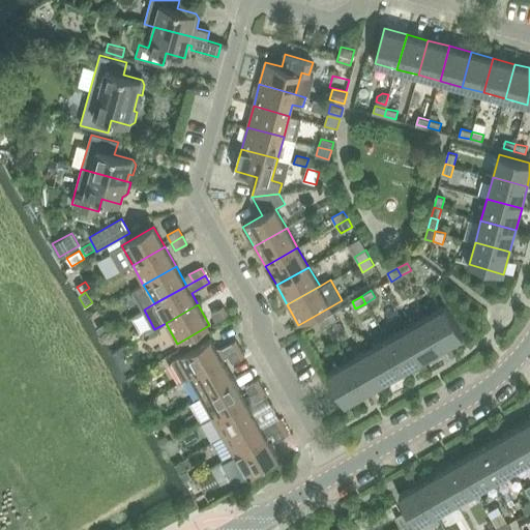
[(445,305),(425,317),(443,348),(464,336),(445,305)]
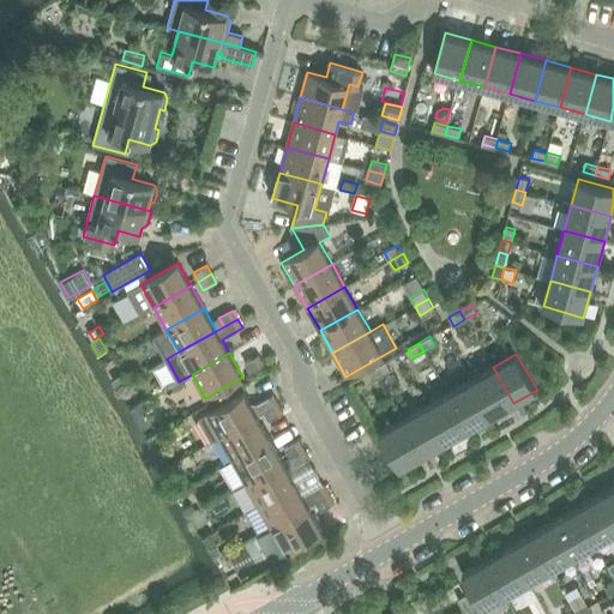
[(258,355),(245,363),(250,372),(264,365),(258,355)]
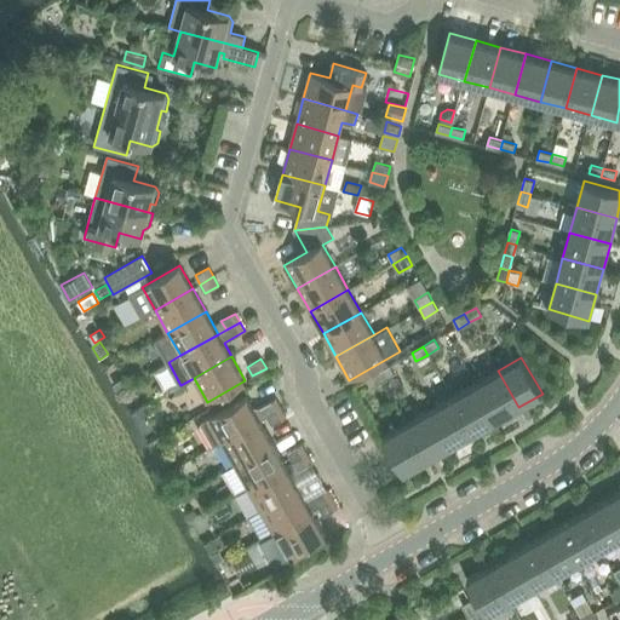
[(377,372),(382,380),(394,373),(389,365),(377,372)]
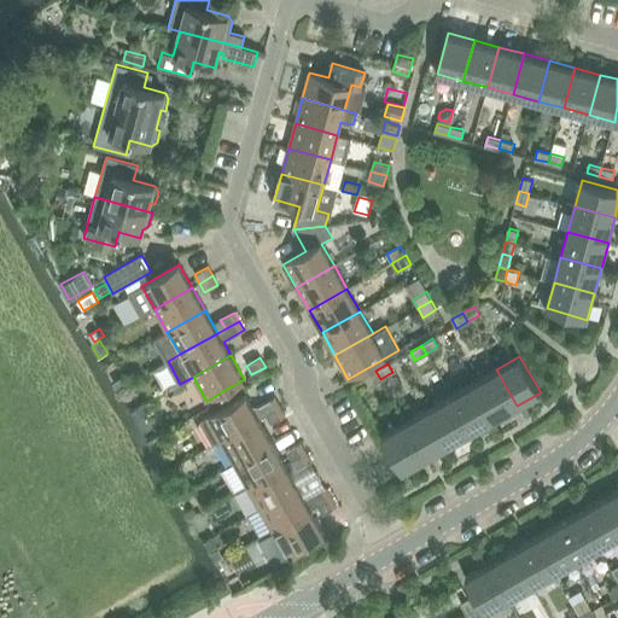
[(473,383),(494,419),(517,406),(496,369),(473,383)]
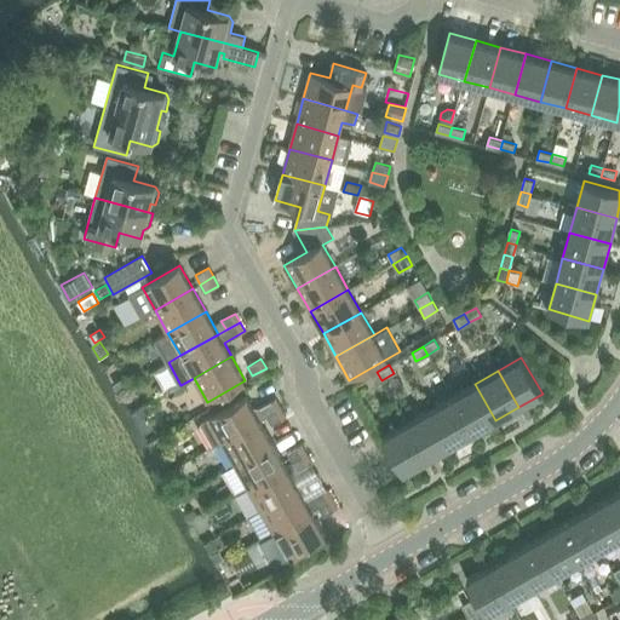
[(382,380),(377,372),(366,379),(371,388),(382,380)]
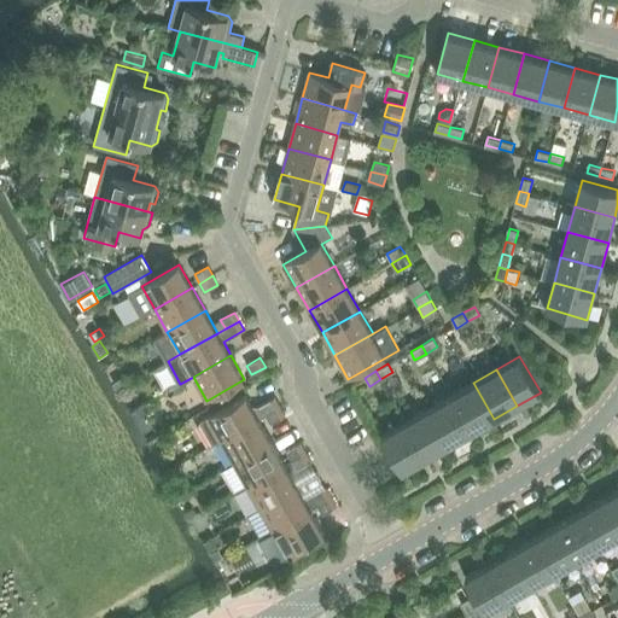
[(123,377),(114,383),(118,390),(127,384),(123,377)]
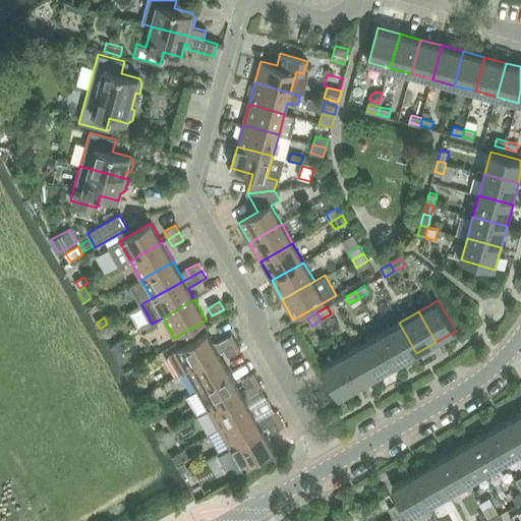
[(380,333),(397,363),(416,353),(399,323),(380,333)]
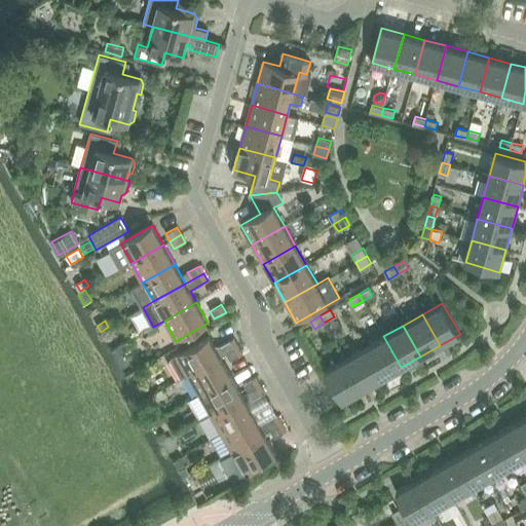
[(181,379),(188,375),(220,357),(226,352),(238,346),(233,339),(216,348),(209,336),(170,359),(181,379)]
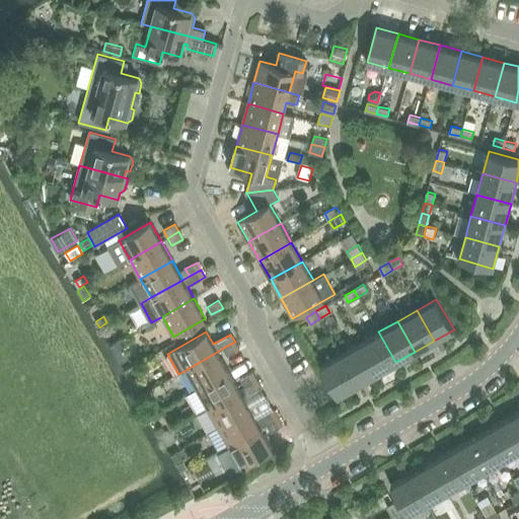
[(395,362),(378,331),(359,343),(377,373),(395,362)]
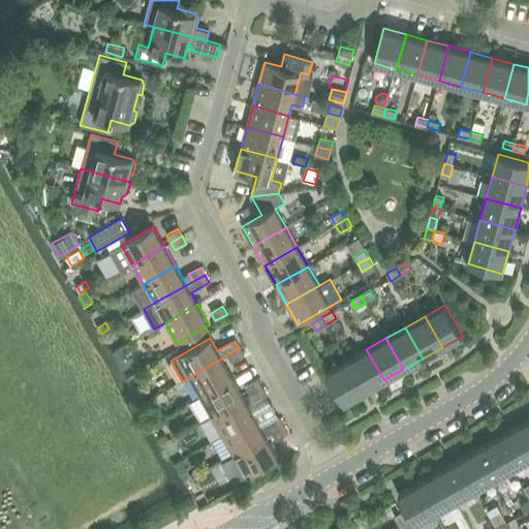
[(121,348),(114,352),(118,362),(126,356),(121,348)]
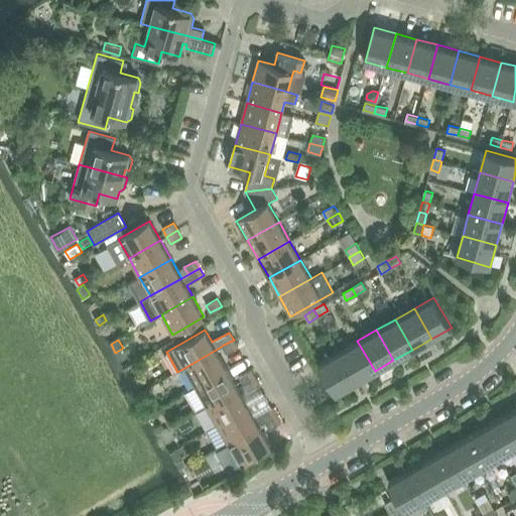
[(234,340),(222,346),(227,354),(238,348),(234,340)]
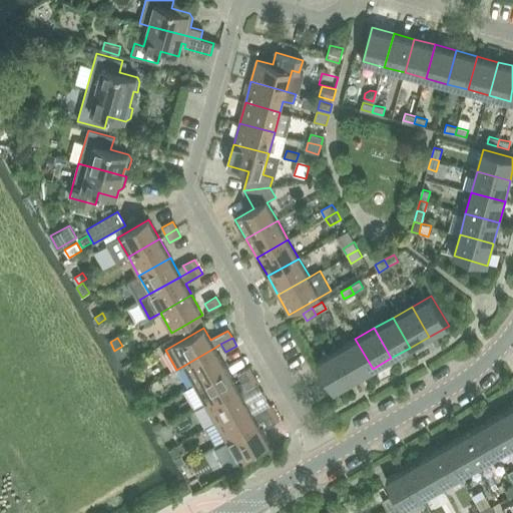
[(337,350),(354,380),(373,369),(355,339),(337,350)]
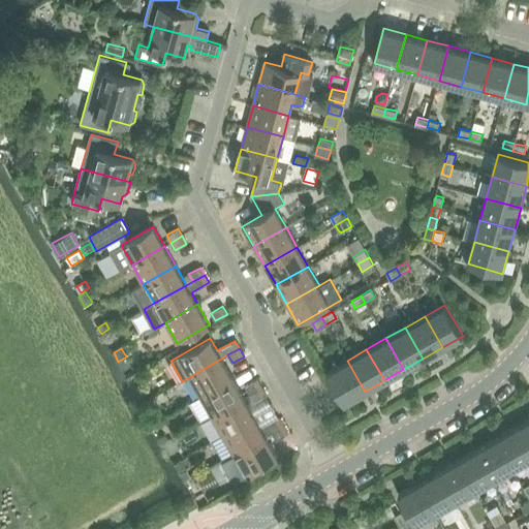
[(221,359),(189,377),(200,396),(232,378),(221,359)]
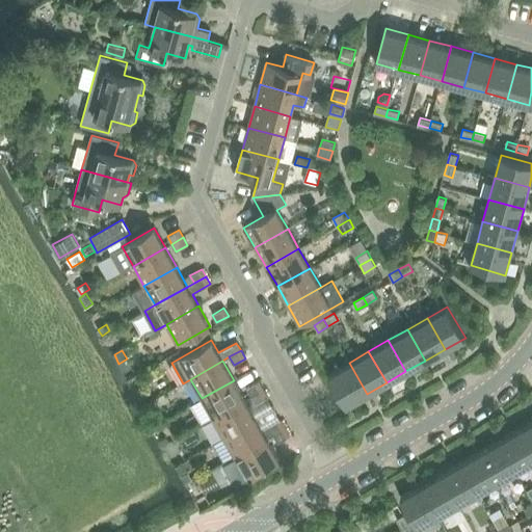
[(349,363),(328,374),(346,405),(367,394),(349,363)]
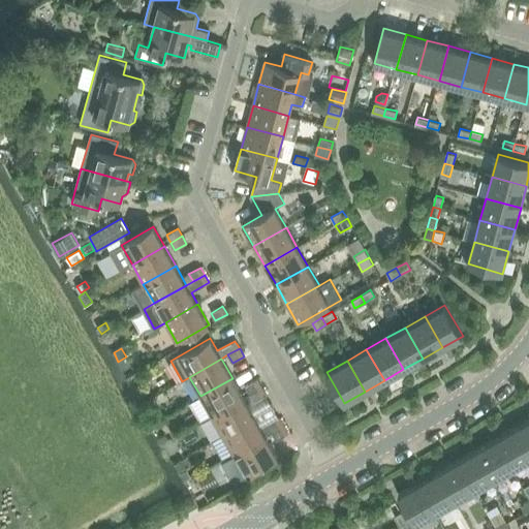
[(211,415),(244,397),(232,378),(200,396),(211,415)]
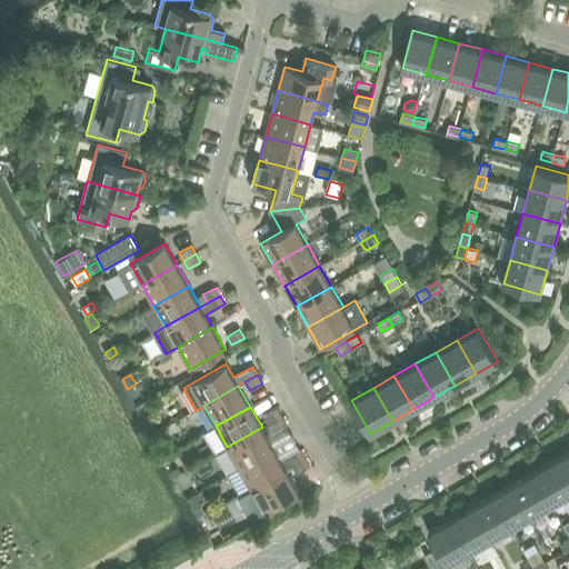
[(269,423),(281,417),(277,408),(265,415),(269,423)]
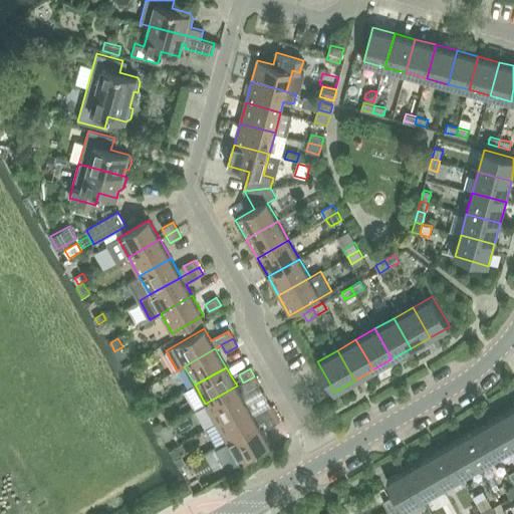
[(254,376),(243,382),(247,390),(258,383),(254,376)]
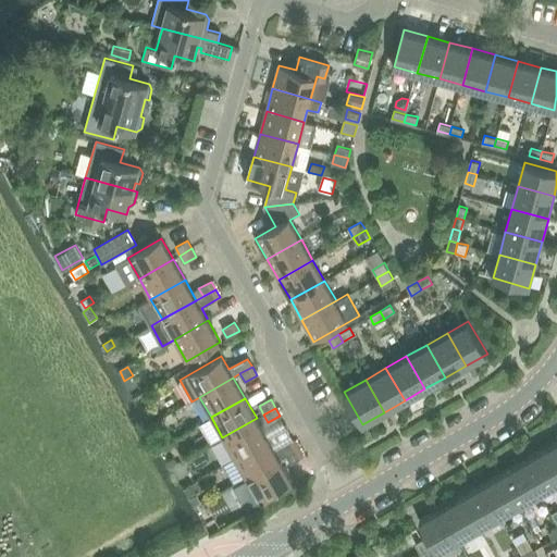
[(234,458),(268,438),(257,418),(222,437),(234,458)]
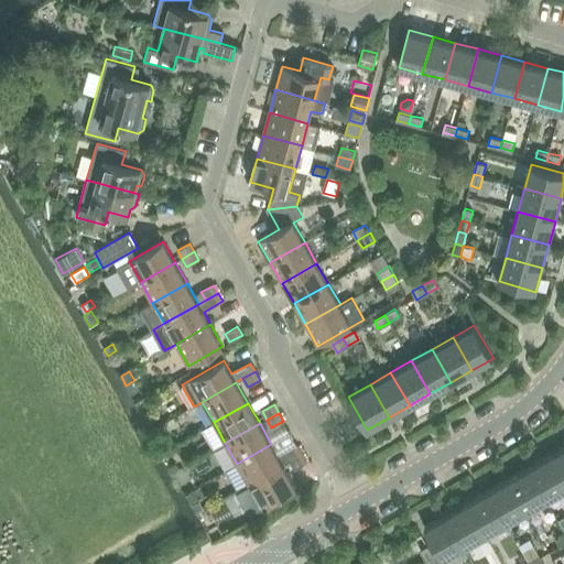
[(271,444),(237,464),(249,485),(283,465),(271,444)]
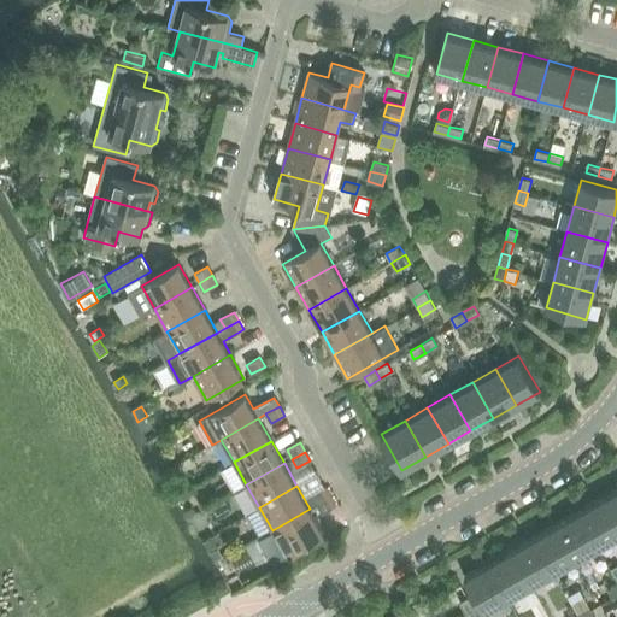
[(317,504),(331,497),(325,488),(312,495),(317,504)]
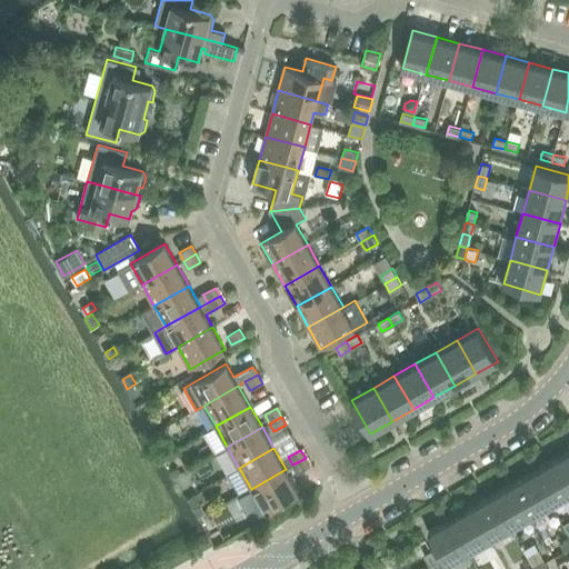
[(568,450),(555,459),(568,483),(568,450)]
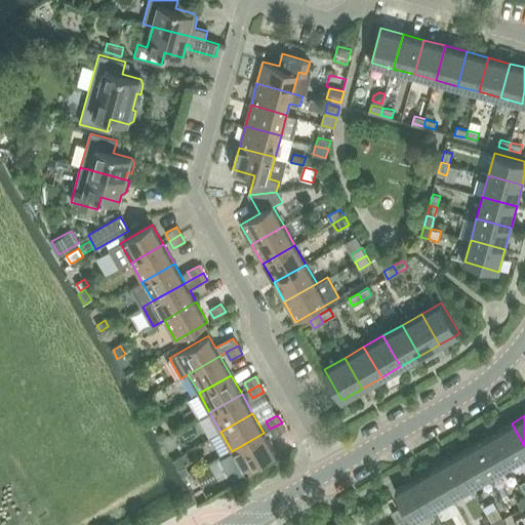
[(282,422),(270,429),(275,437),(286,431),(282,422)]
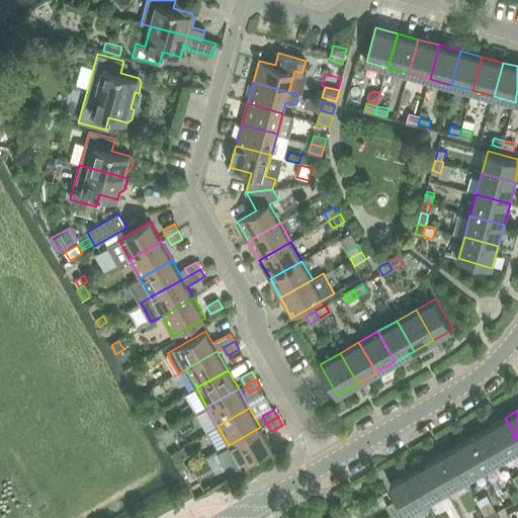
[(517,449),(517,440),(505,418),(486,429),(503,458),(517,449)]
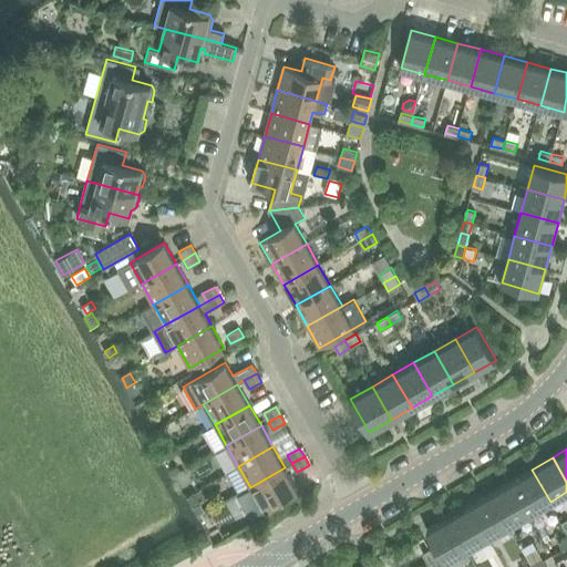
[(285,467),(250,487),(263,508),(297,488),(285,467)]
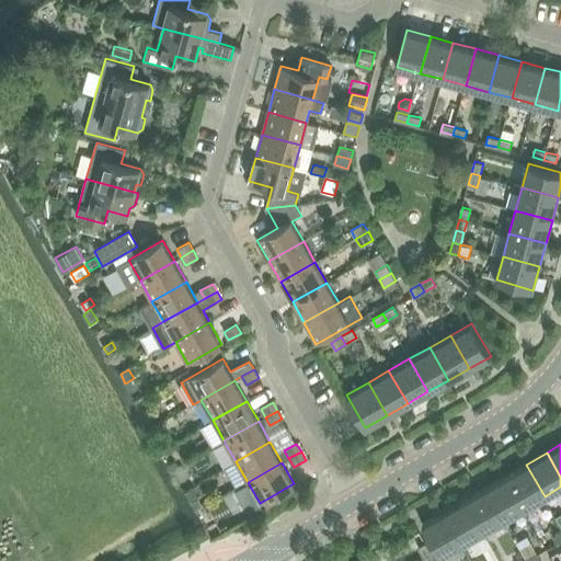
[(545,496),(526,465),(505,476),(524,508),(545,496)]
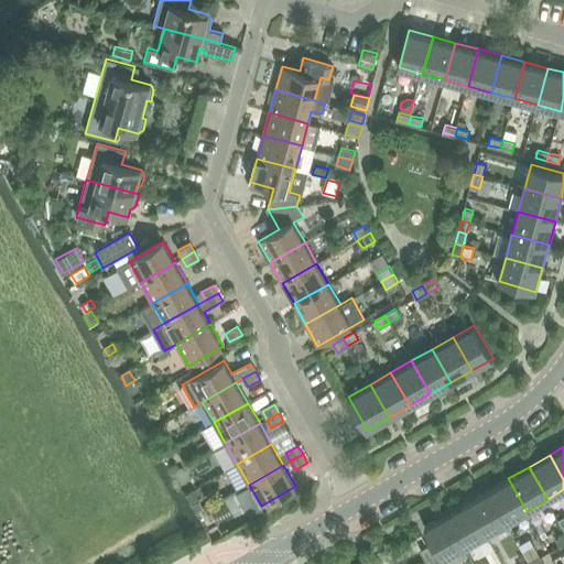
[(527,511),(508,478),(488,490),(507,523),(527,511)]
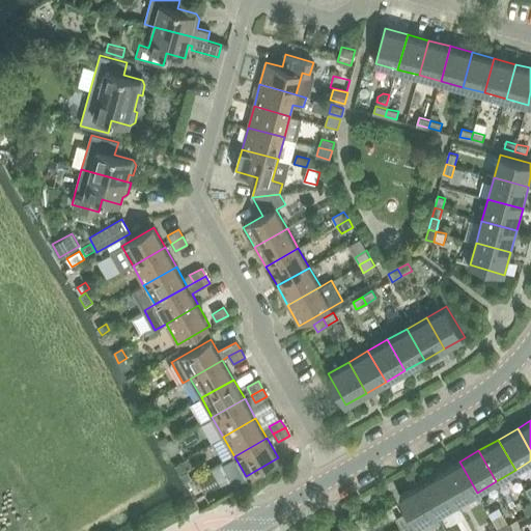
[(477,493),(459,462),(440,473),(457,503),(477,493)]
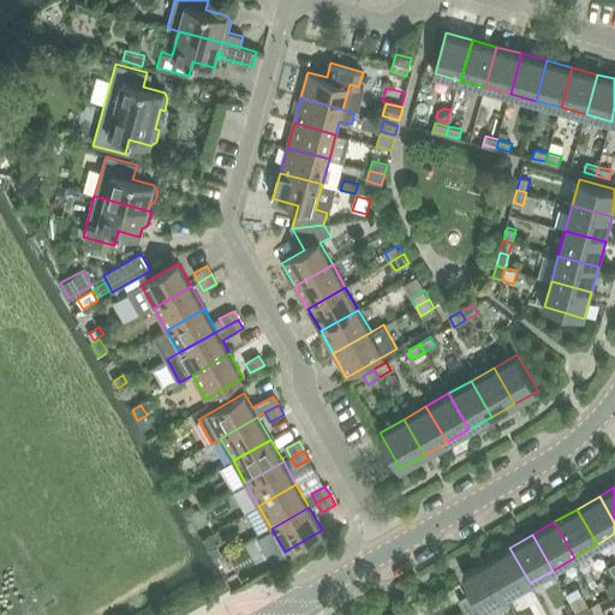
[(218,545),(210,550),(215,557),(222,554),(218,545)]
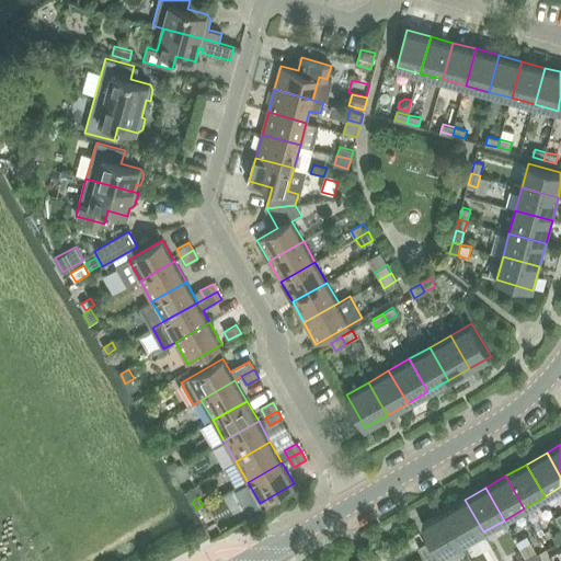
[(483,531),(465,500),(444,512),(462,544),(483,531)]
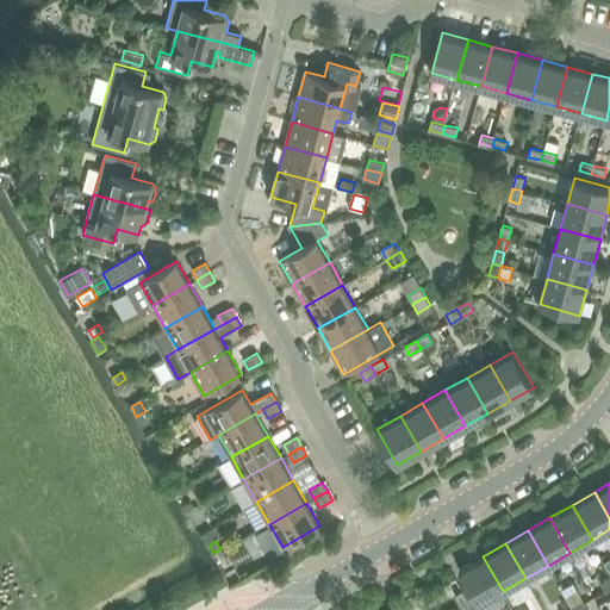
[(483,556),(460,570),(479,604),(503,591),(483,556)]
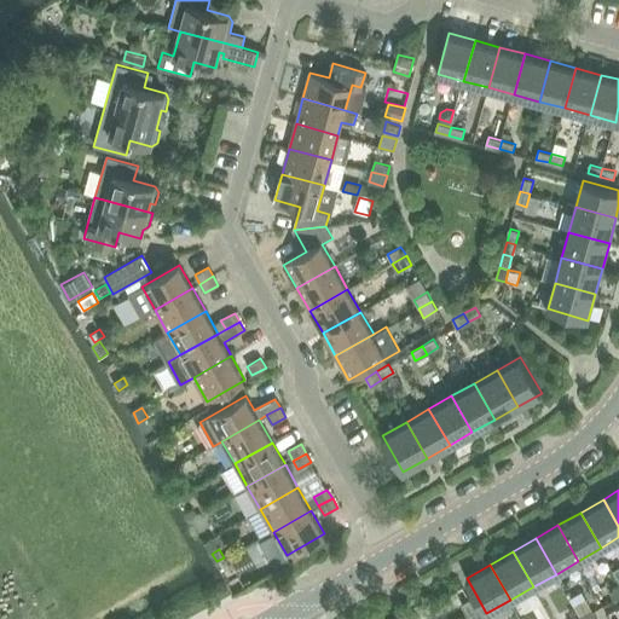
[(595,578),(590,580),(596,591),(601,589),(595,578)]
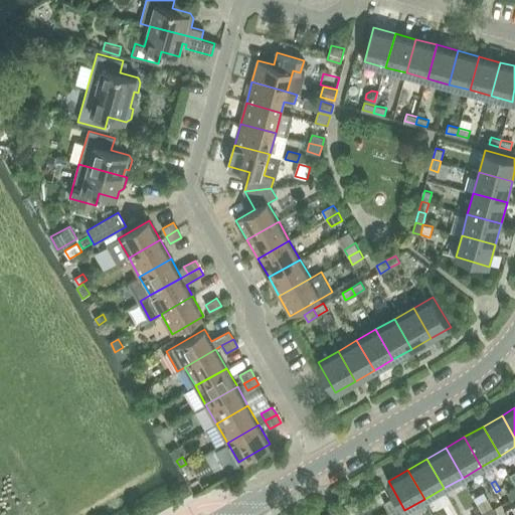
[(487,498),(478,503),(483,513),(493,508),(487,498)]
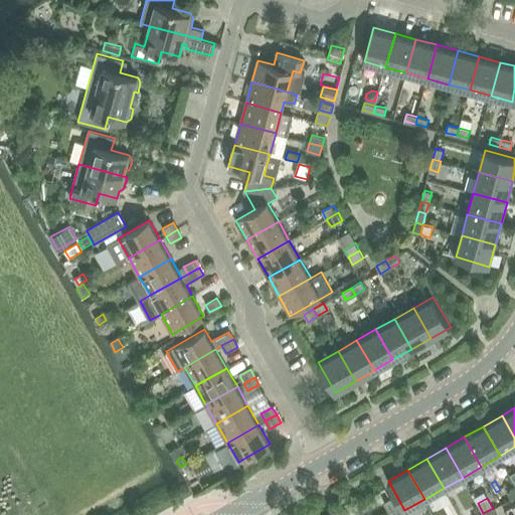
[(389,512),(396,508),(391,499),(384,503),(389,512)]
